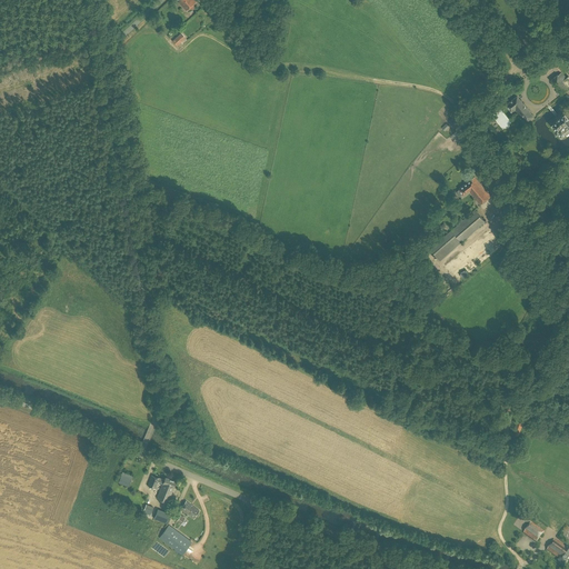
[(186,10),(196,1),(193,0),(177,0),(186,10)]
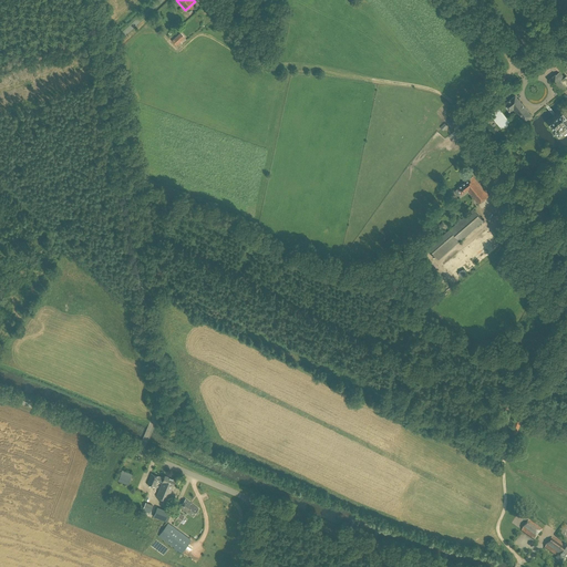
[(176,45),(185,38),(181,33),(172,41),(176,45)]
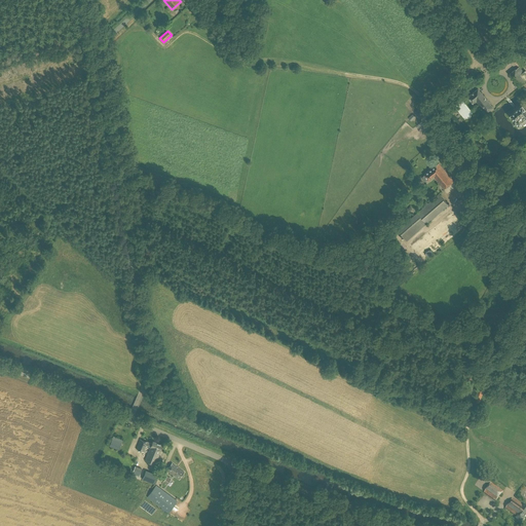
[(523,72),(519,67),(516,70),(516,69),(509,74),(519,86),(525,80),(525,71),(525,70),(523,72)]
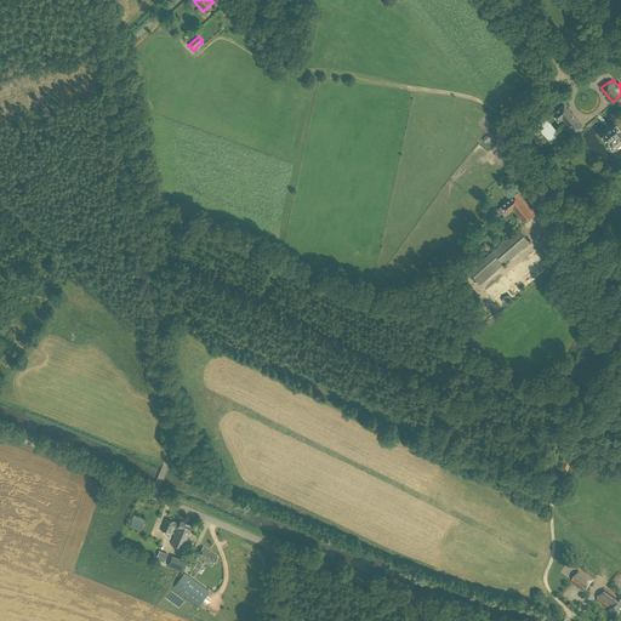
[(582,126),(564,104),(552,114),(559,123),(563,120),(574,134),(575,132),(582,126)]
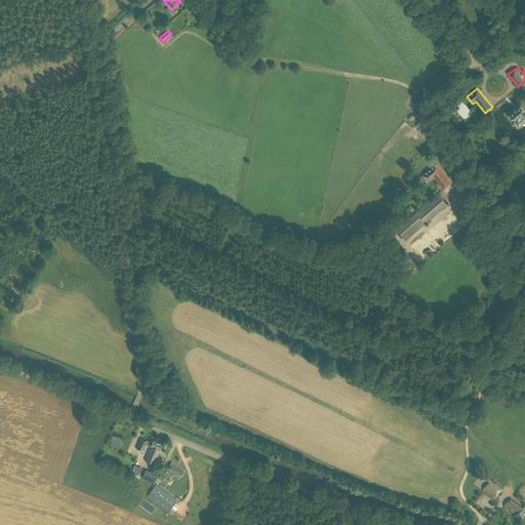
[(513,120),(515,124),(516,123),(518,125),(521,123),(523,125),(524,123),(524,108),(522,105),(519,107),(516,109),(510,115),(513,119),(513,120)]
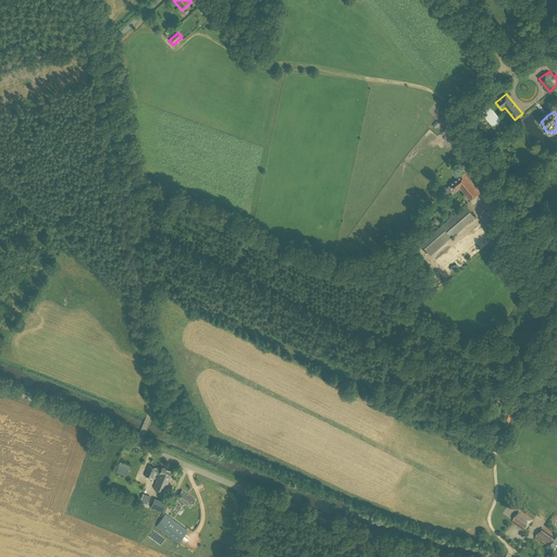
[(486,119),(496,132),(505,125),(495,112),(486,119)]
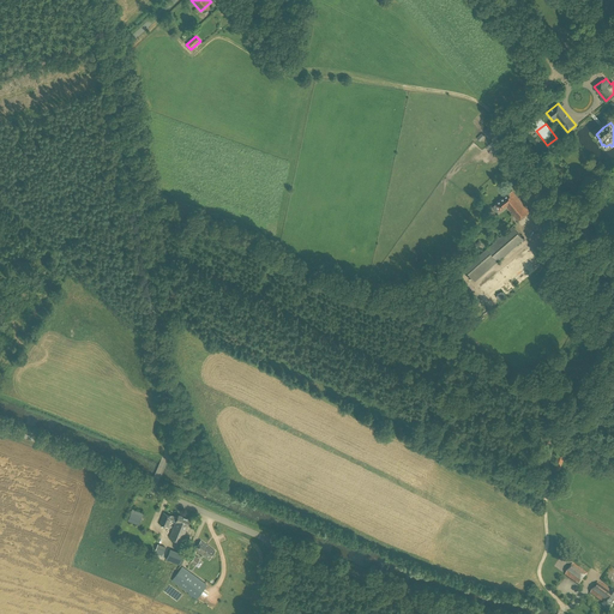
[(491,138),(498,131),(492,125),(485,131),(491,138)]
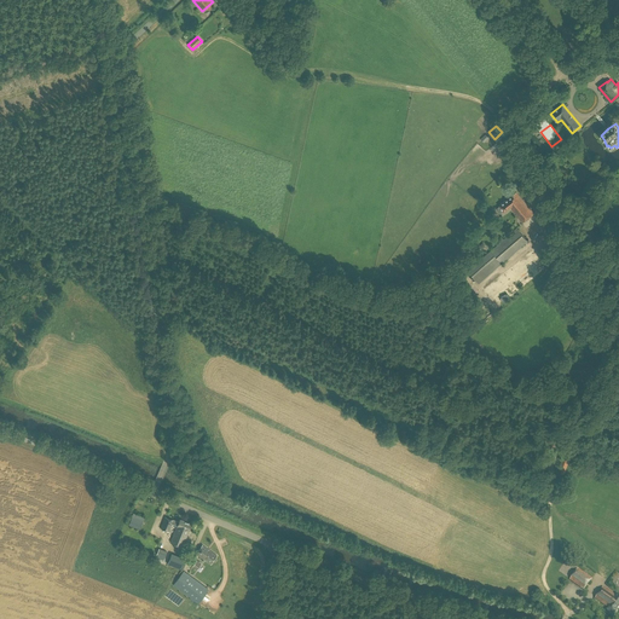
[(533,214),(516,192),(499,206),(499,207),(497,209),(501,214),(504,212),(509,208),(522,223),(533,214)]
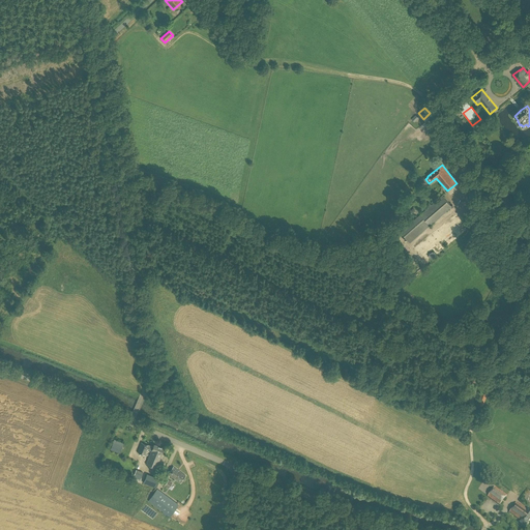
[(410,243),(452,207),(442,196),(401,232),(410,243)]
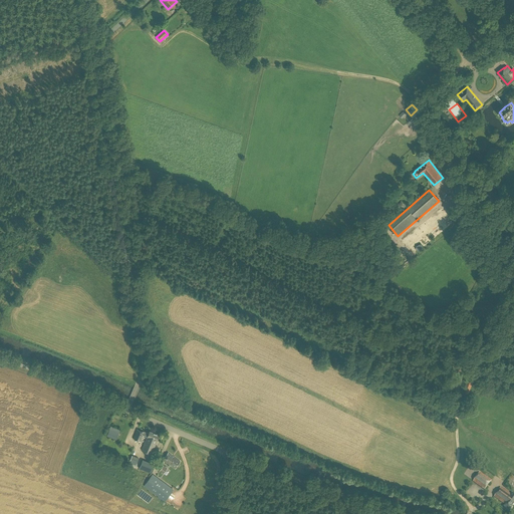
[(451,196),(451,195),(450,195),(449,195),(448,195),(448,196),(447,196),(446,196),(446,197),(446,198),(445,198),(445,199),(445,200),(445,201),(445,202),(446,202),(446,203),(447,203),(447,204),(448,204),(449,204),(450,204),(451,204),(452,204),(452,203),(453,203),(453,202),(454,202),(454,201),(454,200),(454,199),(454,198),(453,198),(453,197),(453,196),(452,196),(451,196)]
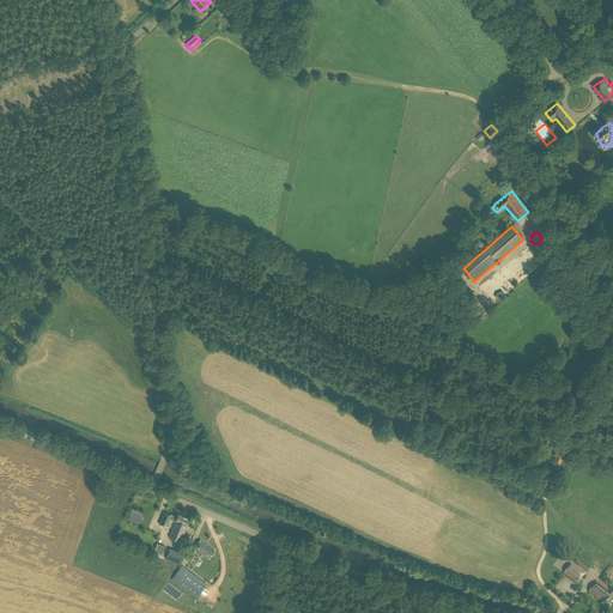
[(462,314),(473,305),(471,303),(468,305),(467,305),(465,307),(466,308),(460,311),(462,314)]
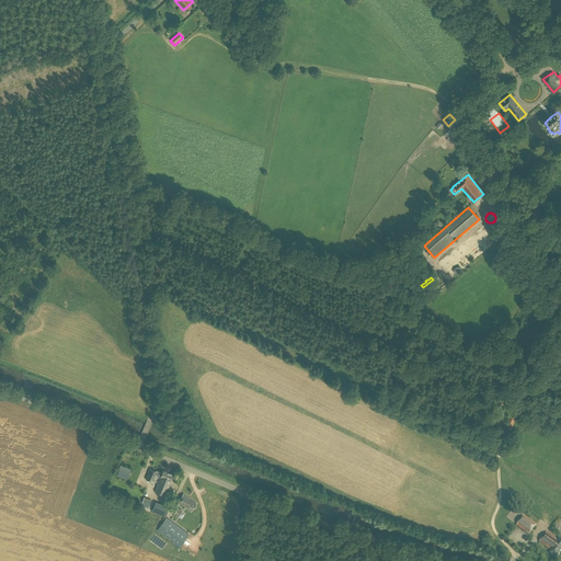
[(511,428),(516,415),(511,413),(505,427),(511,428)]
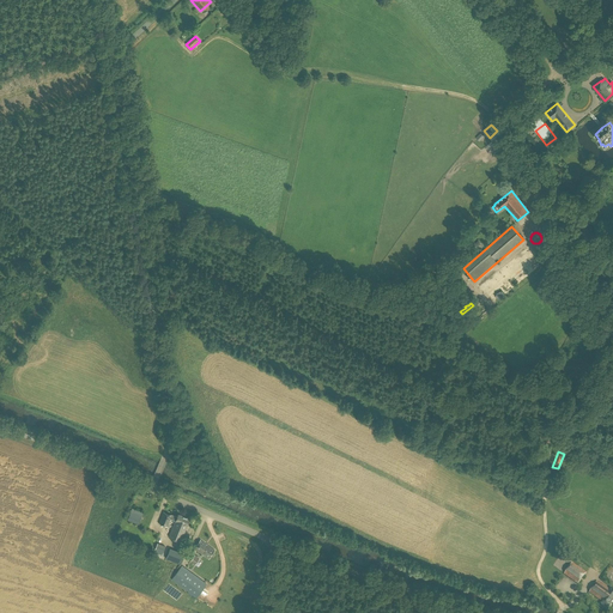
[(138,525),(143,513),(132,509),(127,521),(138,525)]
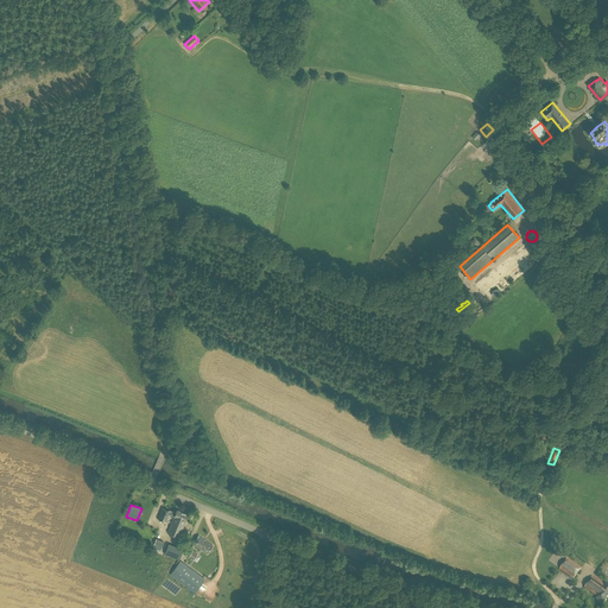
[(158,519),(166,523),(170,515),(173,518),(168,533),(179,538),(189,514),(177,510),(176,513),(171,511),(171,512),(163,508),(158,519)]
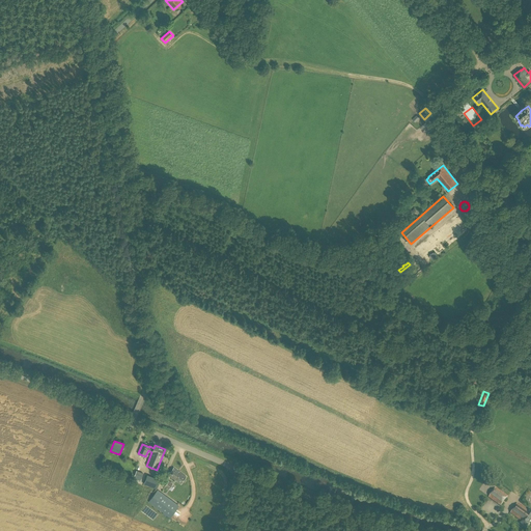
[(173,467),(168,475),(180,484),(187,476),(173,467)]
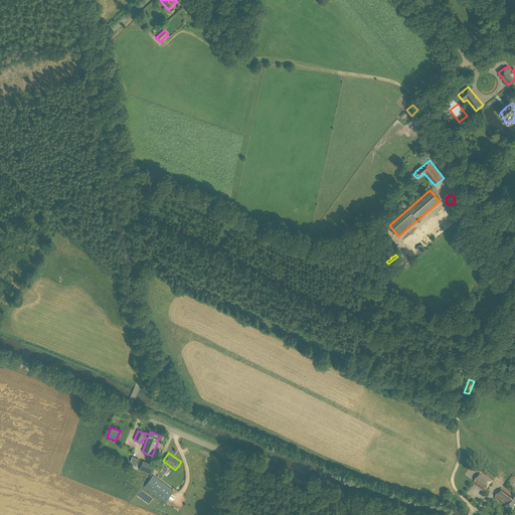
[(136,467),(139,459),(132,457),(129,464),(136,467)]
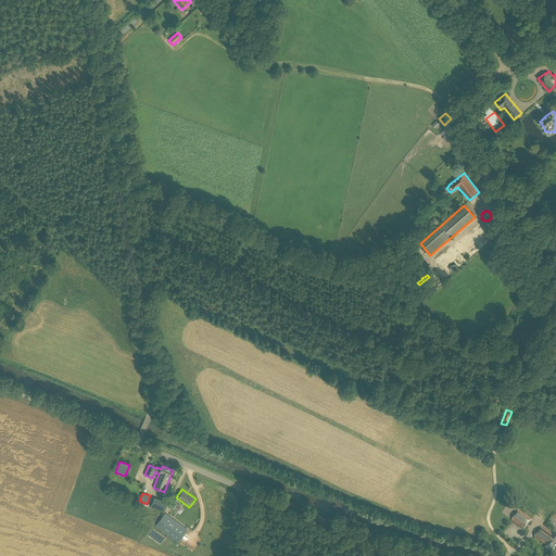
[(163,512),(166,502),(154,497),(150,507),(163,512)]
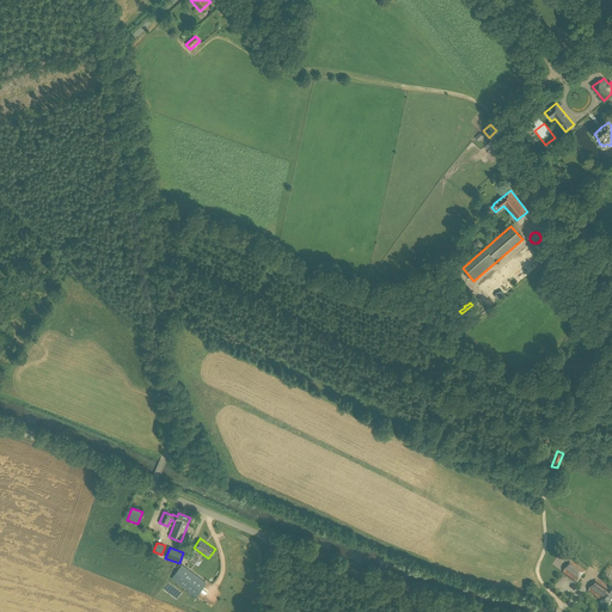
[(577,583),(585,573),(571,562),(563,574),(575,582),(575,581),(576,582),(577,583)]
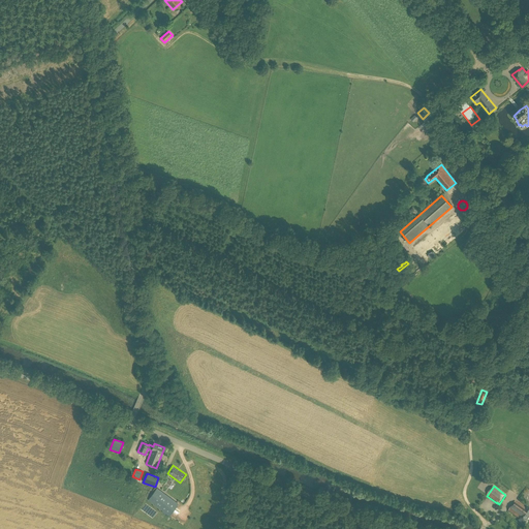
[(165,495),(160,491),(157,488),(148,500),(169,516),(179,504),(166,495),(165,495)]
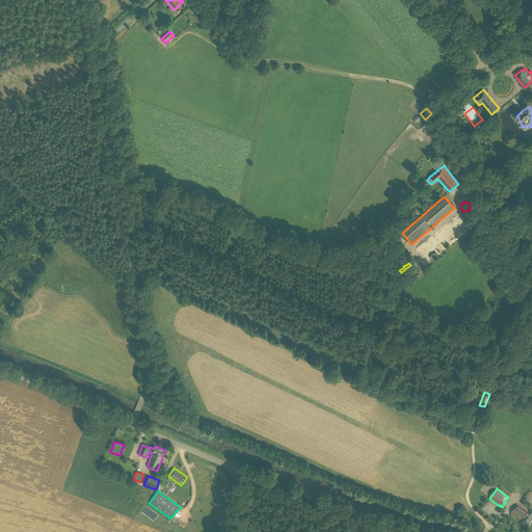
[(529,511),(519,505),(511,514),(520,521),(519,522),(528,529),(531,523),(531,510),(530,509),(529,511)]
